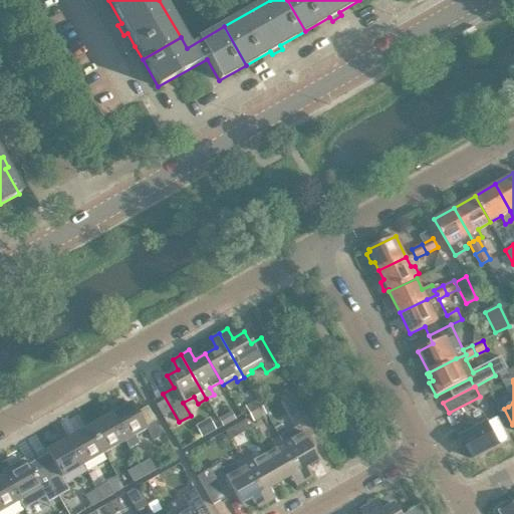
[(249,414),(261,408),(257,400),(245,407),(249,414)]
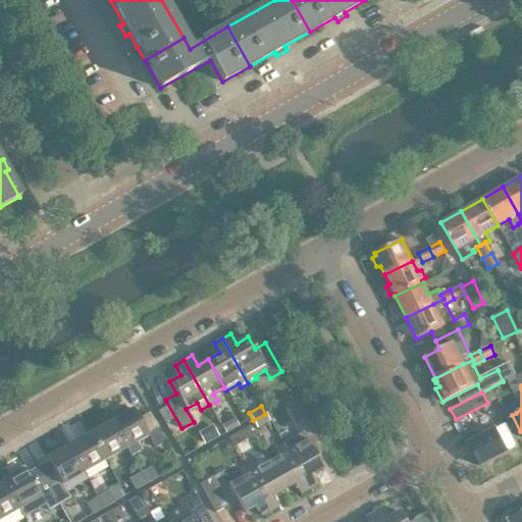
[(147,433),(133,408),(110,420),(125,448),(129,455),(140,450),(135,442),(147,435),(154,447),(164,441),(156,427),(147,433)]
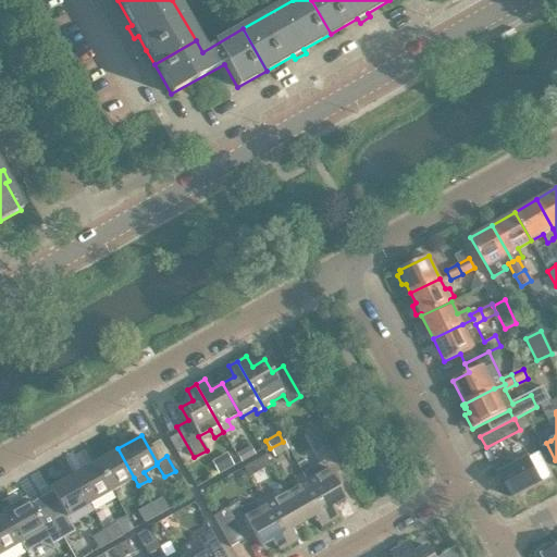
[(273,456),(287,448),(283,442),(270,448),(273,456)]
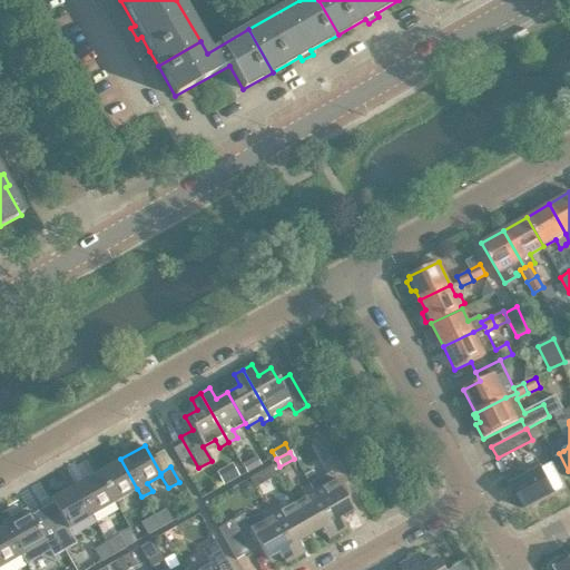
[(246,472),(259,464),(255,457),(242,464),(246,472)]
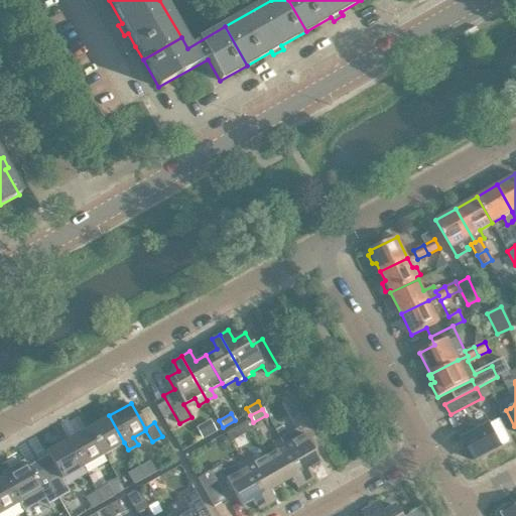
[(501,446),(495,434),(505,429),(496,413),(485,419),(488,424),(463,437),(475,461),(501,446)]
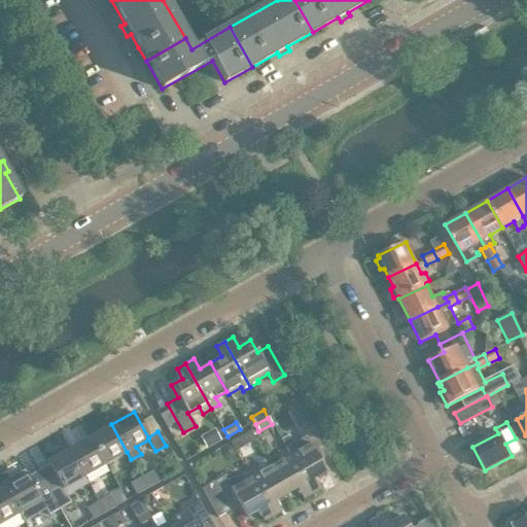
[(111,424),(90,437),(105,464),(127,452),(111,424)]
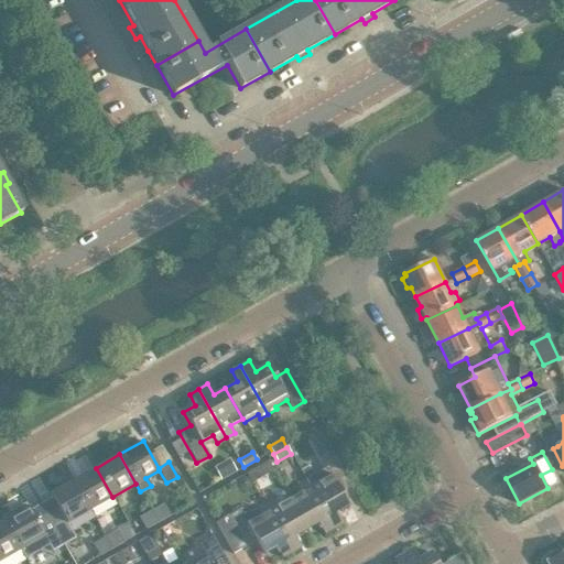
[(348,505),(340,491),(351,485),(335,454),(322,462),(329,475),(318,483),(314,475),(305,479),(333,528),(342,523),(336,512),(348,505)]
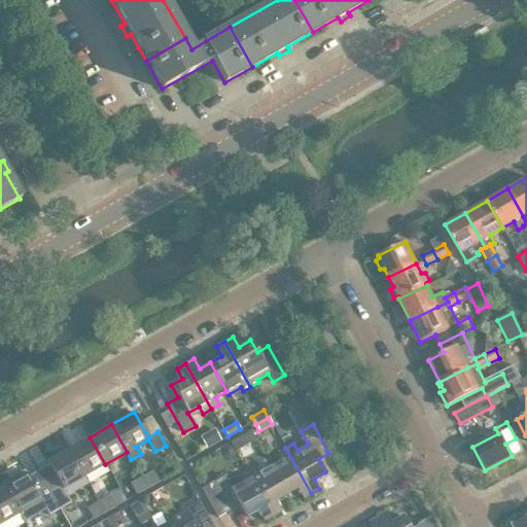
[(235,451),(254,440),(249,430),(230,442),(235,451)]
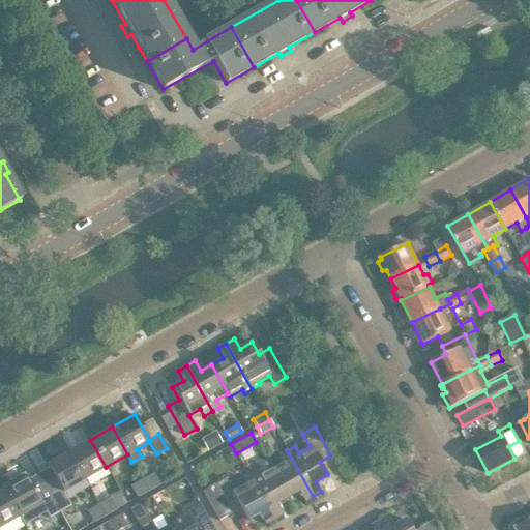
[(106,467),(90,440),(68,452),(84,479),(106,467)]
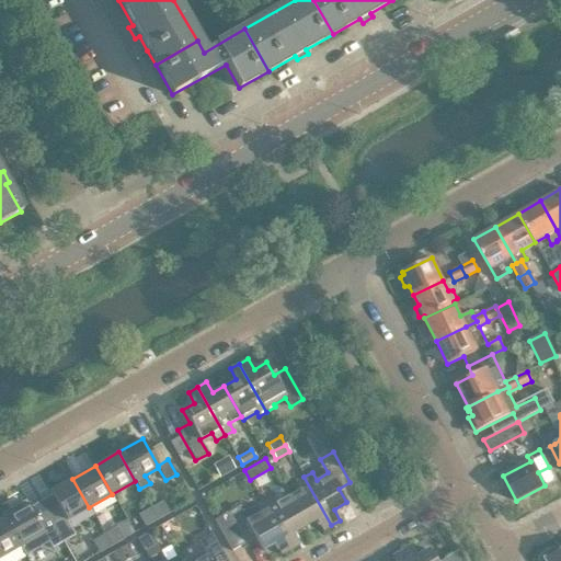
[(241,487),(242,488),(243,487),(245,487),(247,485),(248,484),(248,483),(249,482),(249,481),(249,480),(249,478),(248,477),(247,476),(245,474),(244,474),(243,474),(241,473),(240,474),(239,474),(238,476),(237,477),(236,478),(236,479),(236,481),(236,482),(237,483),(237,484),(238,485),(240,487),(241,487)]
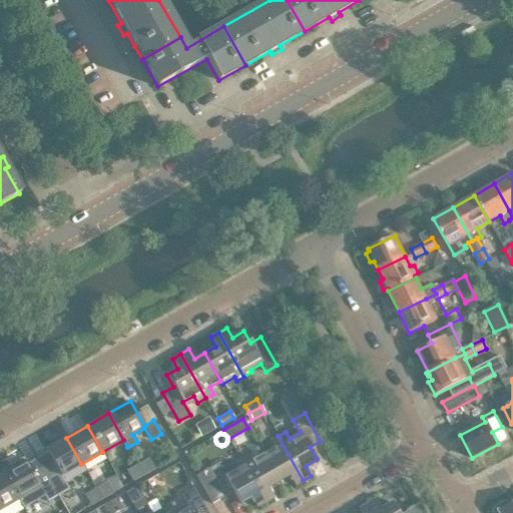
[(274,447),(263,454),(278,481),(289,475),(295,485),(303,480),(278,436),(270,441),(274,447)]
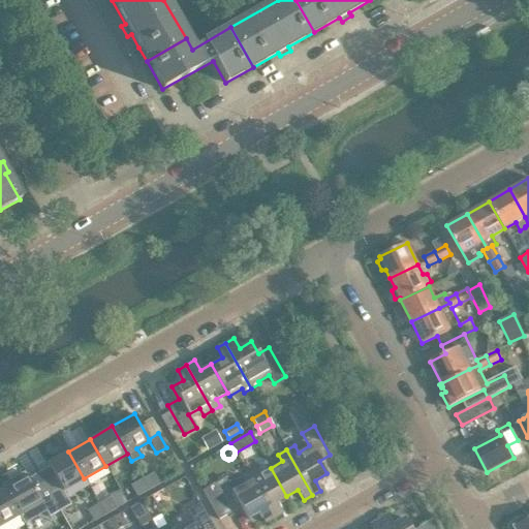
[(68,452),(47,464),(62,491),(84,478),(68,452)]
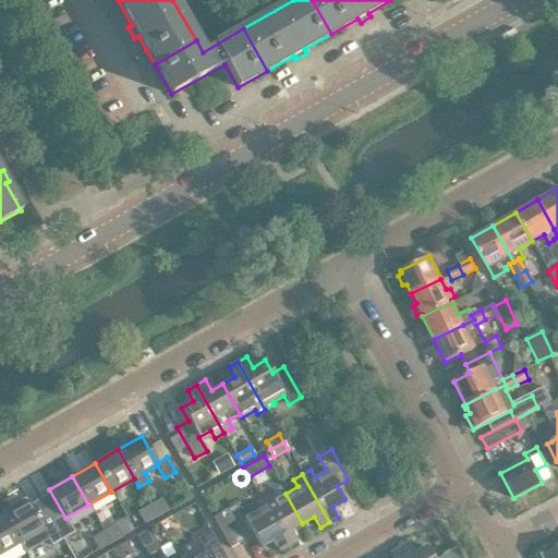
[(302,523),(286,494),(274,500),(269,493),(261,498),(288,546),(296,541),(291,531),(302,523)]
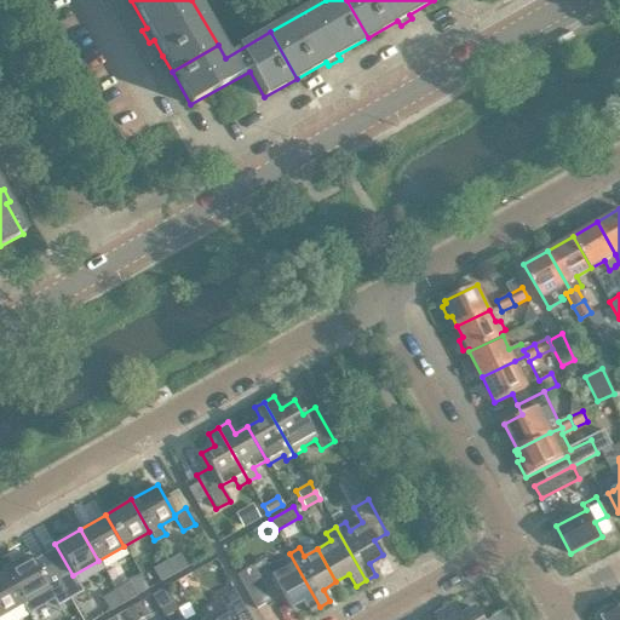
[(173,574),(187,567),(178,554),(165,561),(173,574)]
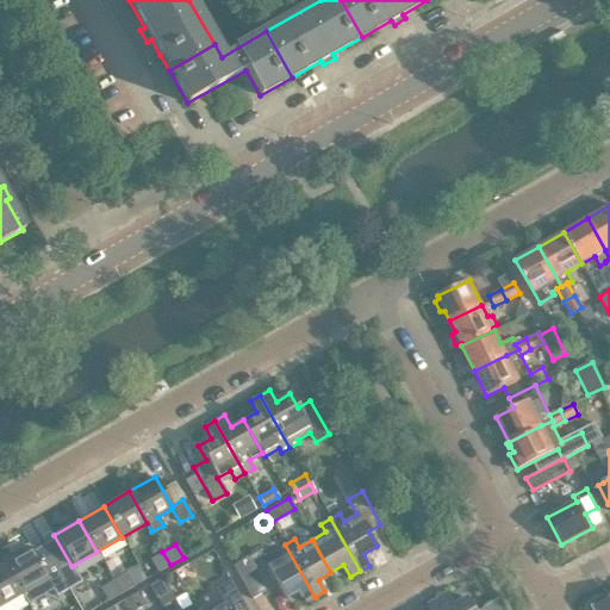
[(263,591),(277,584),(285,598),(298,591),(305,603),(315,597),(285,545),(262,558),(259,551),(246,558),(262,589),(263,591)]
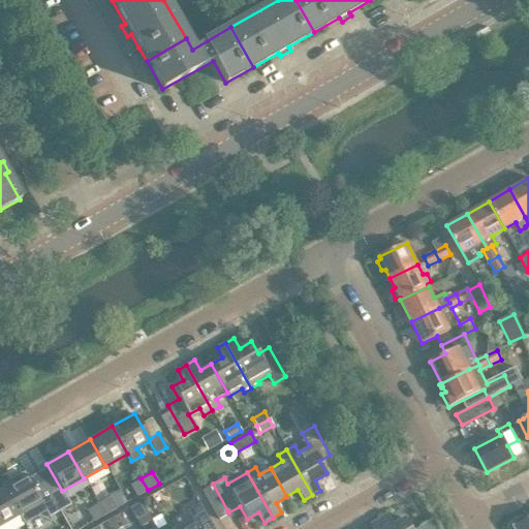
[(25,475),(3,488),(19,516),(40,503),(25,475)]
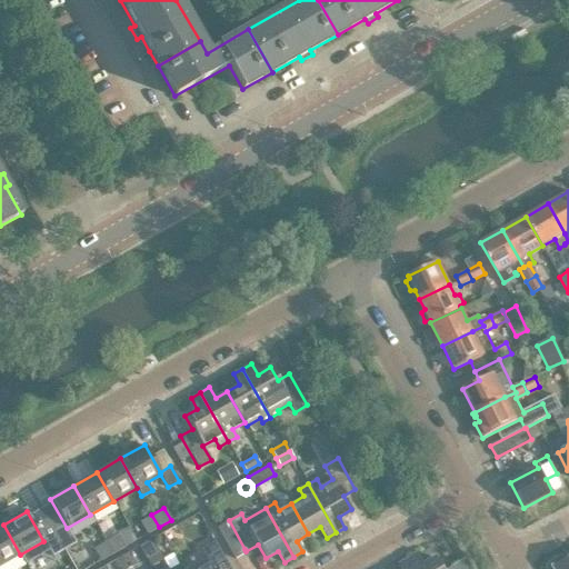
[(147,533),(159,527),(151,515),(139,521),(147,533)]
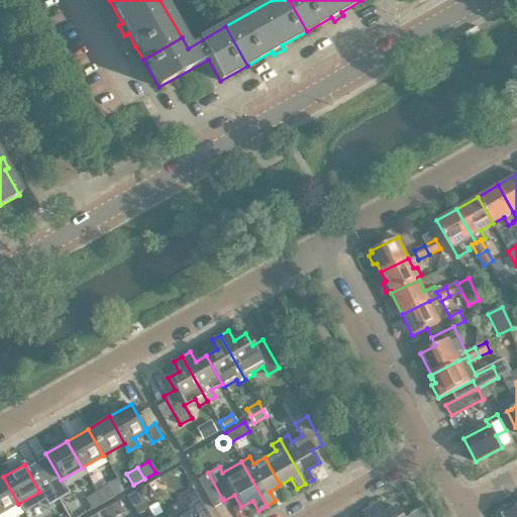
[(208,473),(197,480),(211,505),(222,499),(208,473)]
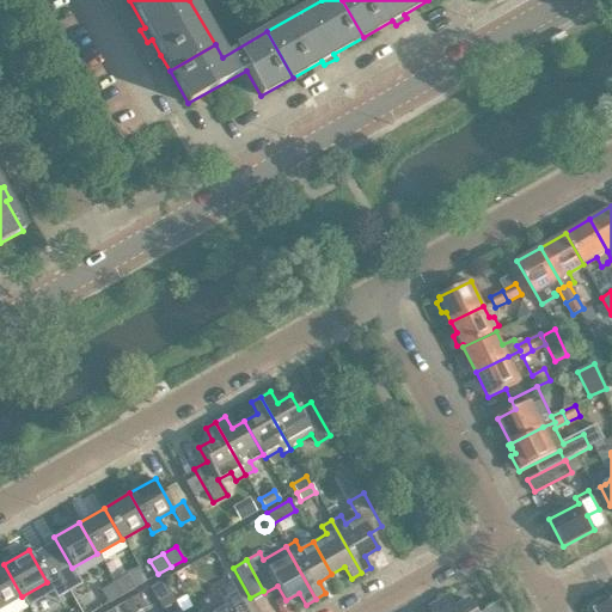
[(0,567),(0,609),(22,597),(4,564),(0,567)]
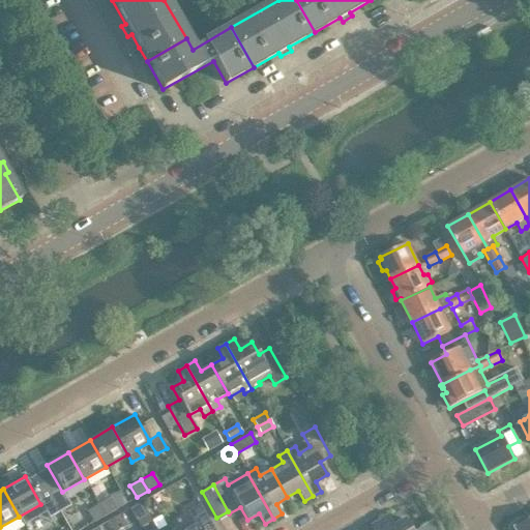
[(104,516),(115,509),(109,498),(97,504),(104,516)]
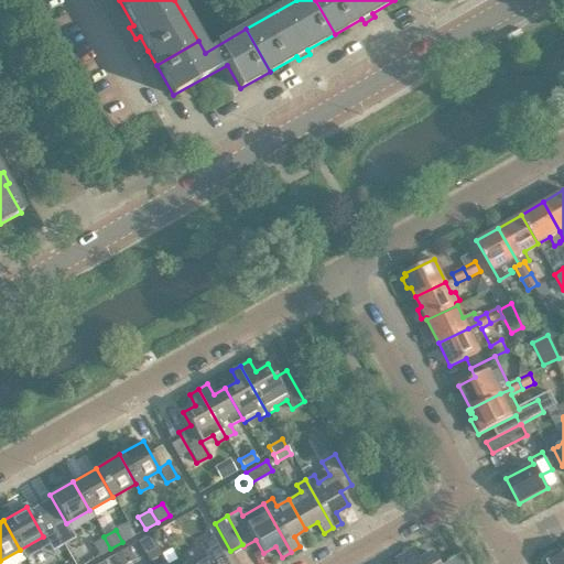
[(150,534),(138,541),(144,553),(156,546),(150,534)]
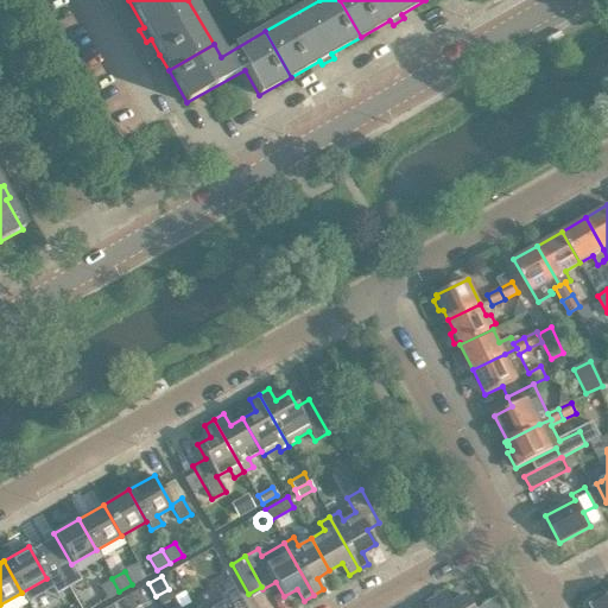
[(106,599),(119,591),(112,578),(99,586),(106,599)]
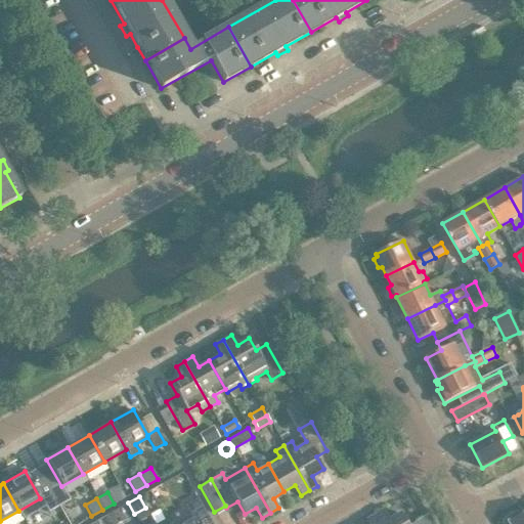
[(211,523),(198,498),(185,506),(190,515),(173,523),(211,523)]
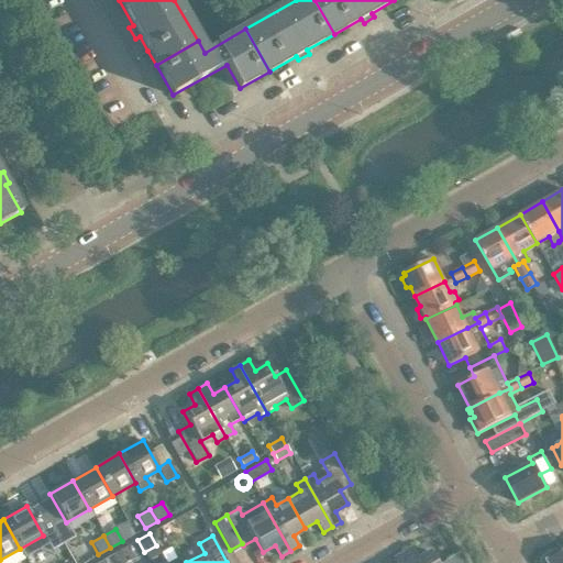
[(74,562),(83,562),(87,561),(74,537),(63,543),(74,562)]
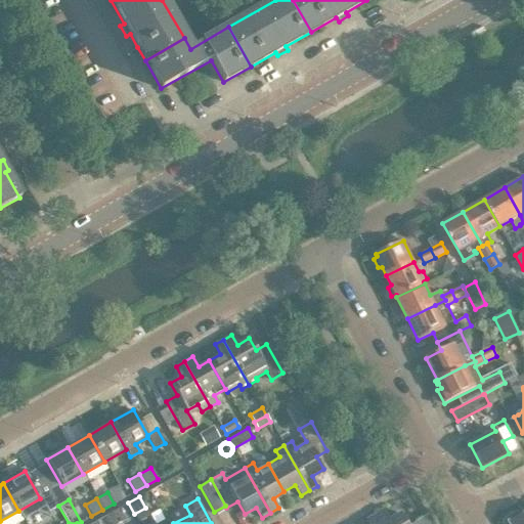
[(54,523),(69,523),(58,506),(48,512),(54,523)]
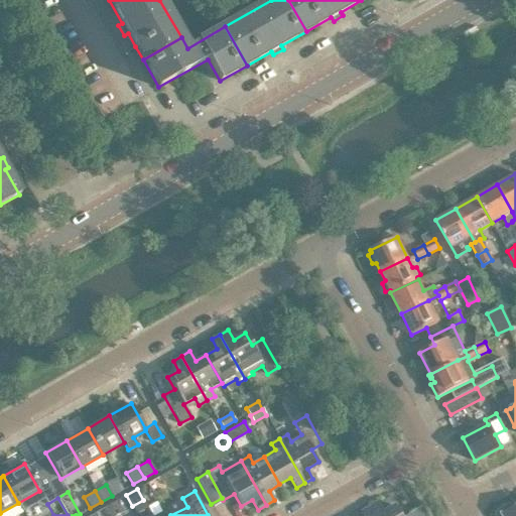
[(109,515),(113,515),(122,511),(116,501),(105,507),(109,515)]
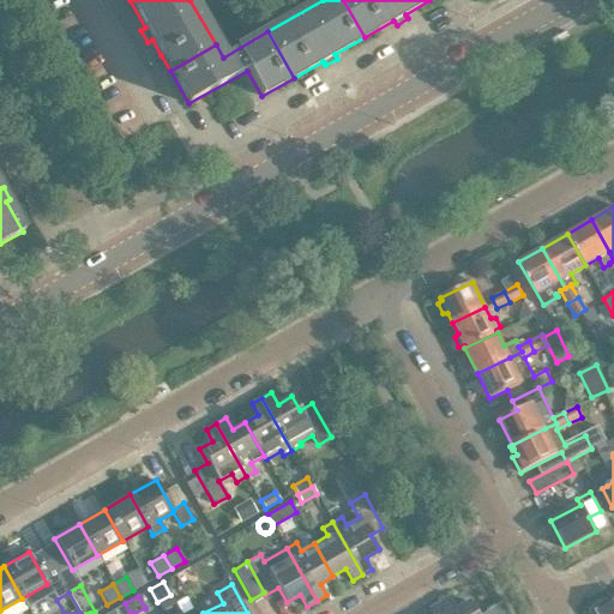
[(438,603),(444,613),(486,613),(482,613),(475,613),(468,601),(455,609),(449,597),(438,603)]
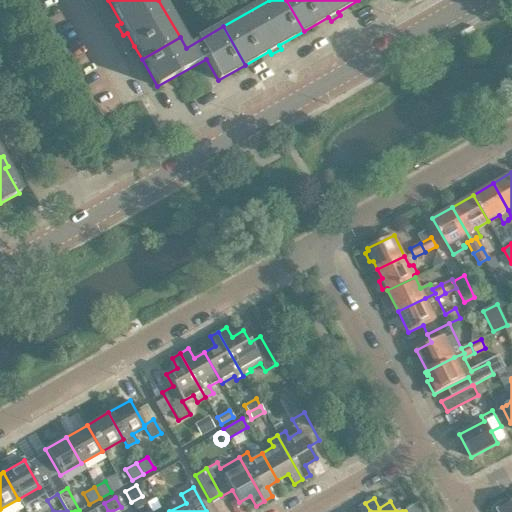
[(511,511),(511,501),(498,510),(499,511),(511,511)]
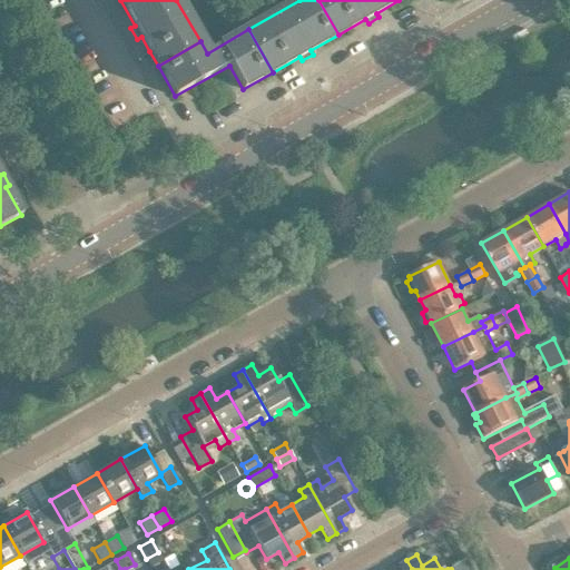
[(412,569),(406,560),(397,564),(400,569),(412,569)]
